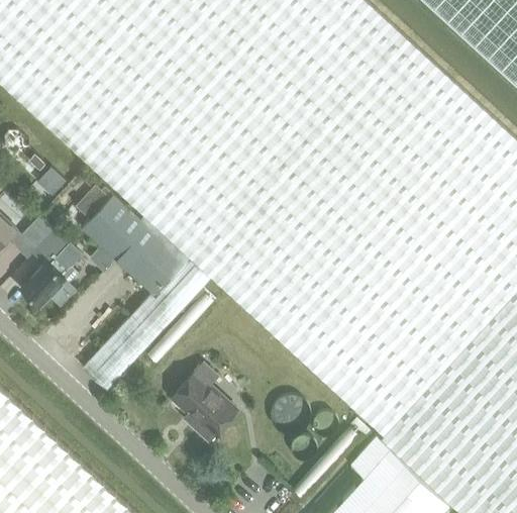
[(0,0),(0,86),(12,97),(13,98),(143,215),(210,278),(287,348),(383,437),(380,440),(449,505),(458,512),(516,512),(516,142),(474,103),(362,0),(0,0)]
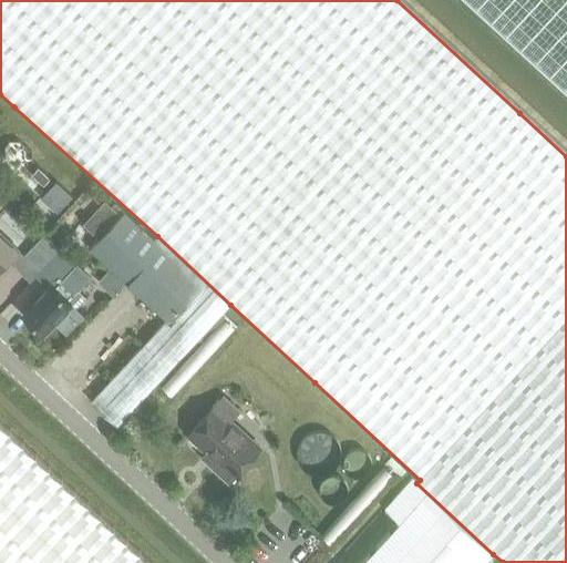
[(566,0),(463,0),(566,95),(566,0)]
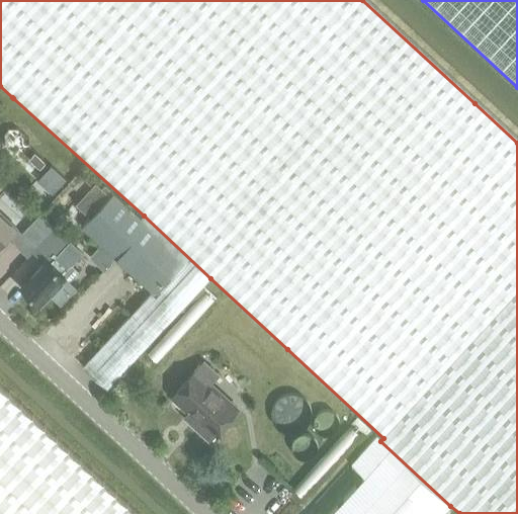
[(52,168),(37,184),(53,198),(67,182),(52,168)]
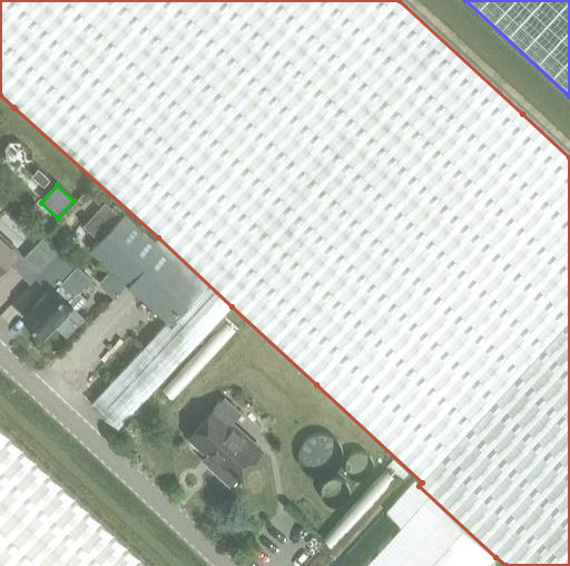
[(105,206),(95,217),(110,231),(124,215),(116,208),(112,212),(105,206)]
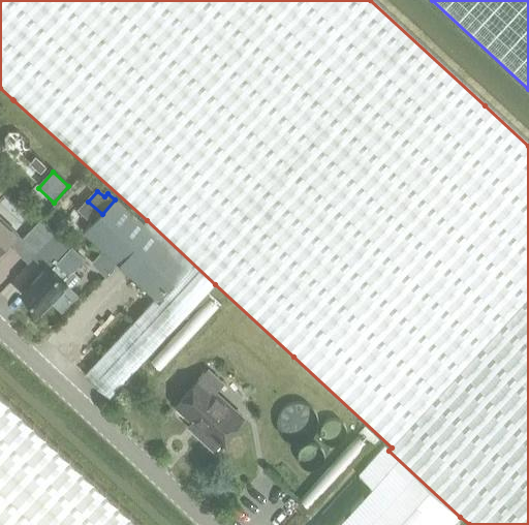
[(147,220),(143,225),(115,199),(102,214),(84,235),(155,302),(85,377),(109,400),(215,284),(147,220)]
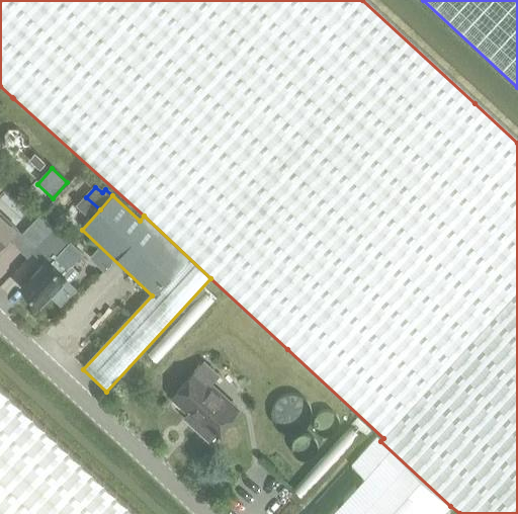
[(0,249),(8,241),(13,235),(17,231),(12,226),(0,213),(0,249)]
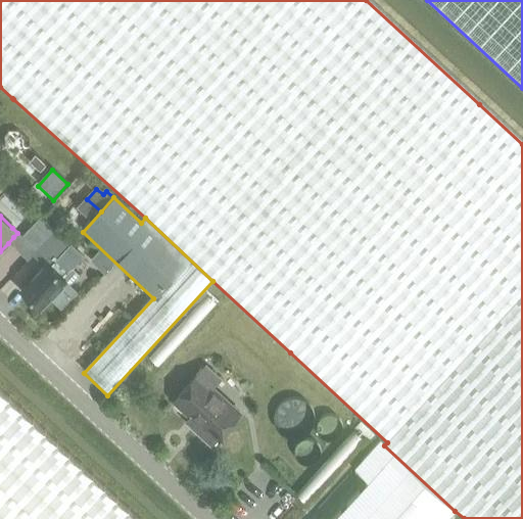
[(17,233),(13,237),(18,242),(34,256),(56,232),(41,218),(22,238),(17,233)]
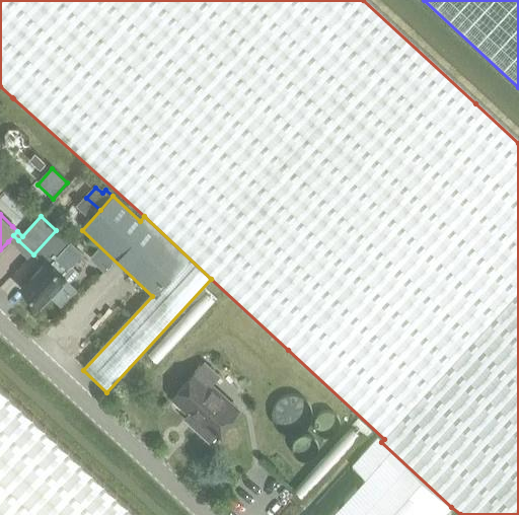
[(45,265),(22,289),(41,305),(50,296),(61,307),(76,291),(70,285),(79,275),(78,274),(71,268),(72,266),(82,254),(56,230),(33,254),(45,265)]
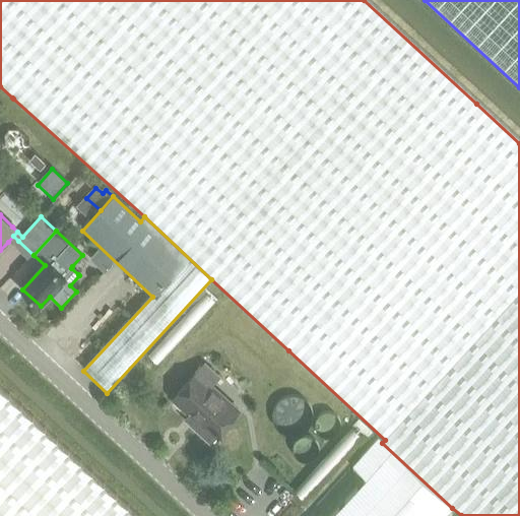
[(210,444),(239,413),(210,388),(217,380),(204,367),(172,401),(198,425),(193,430),(210,444)]
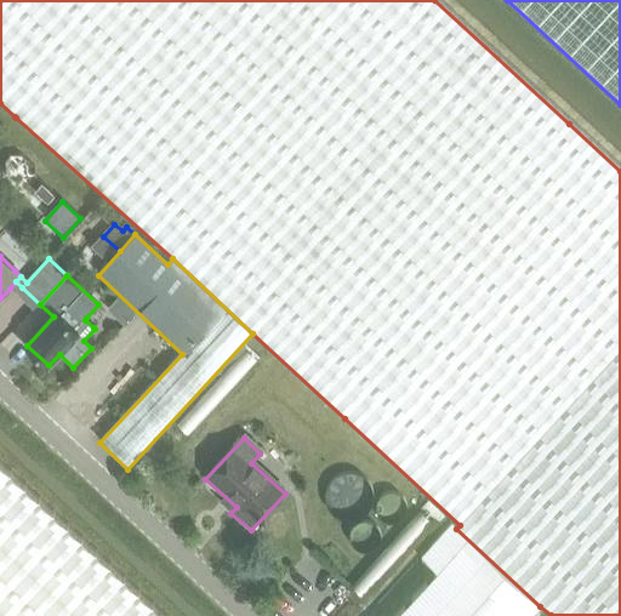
[(166,615),(15,474),(0,460),(0,615),(166,615)]
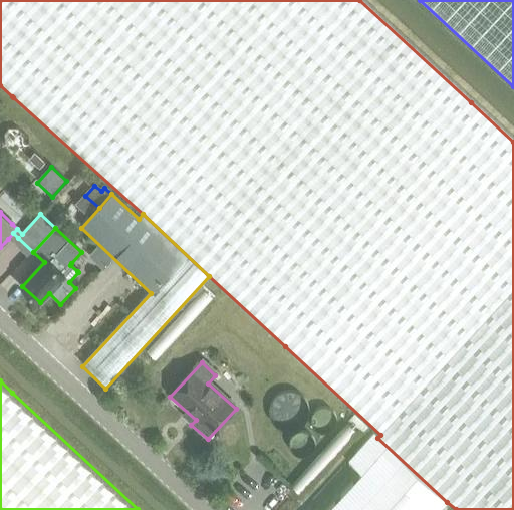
[(361,474),(327,509),(440,509),(447,502),(377,438),(373,434),(348,461),(361,474)]
